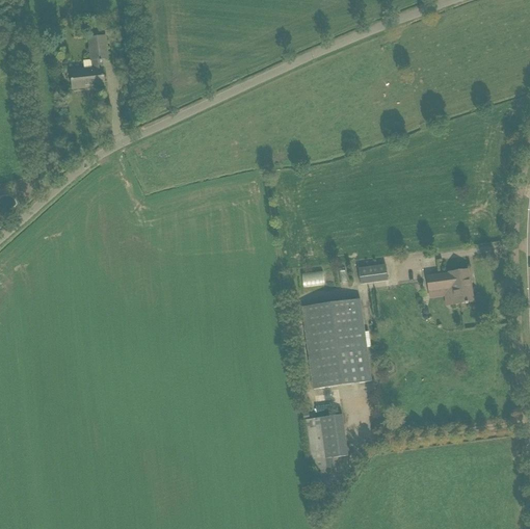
[(106,82),(105,72),(104,64),(103,56),(109,56),(107,33),(90,35),(94,61),(85,62),(86,67),(73,69),(75,86),(106,82)]
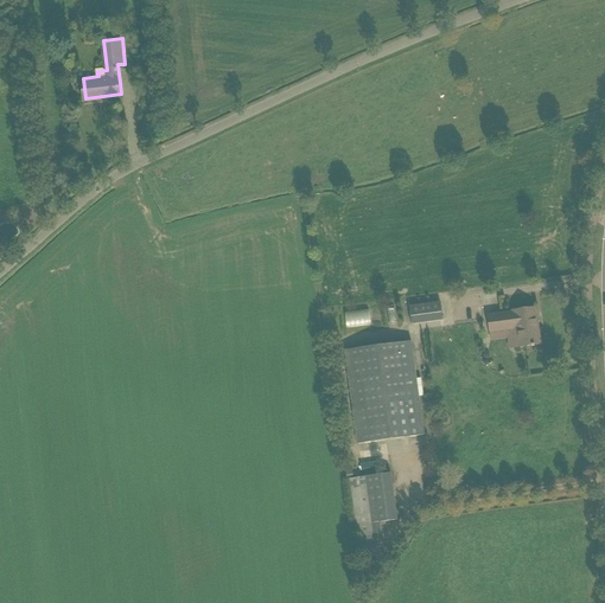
[(443,300),(414,303),(415,318),(444,314),(443,300)]
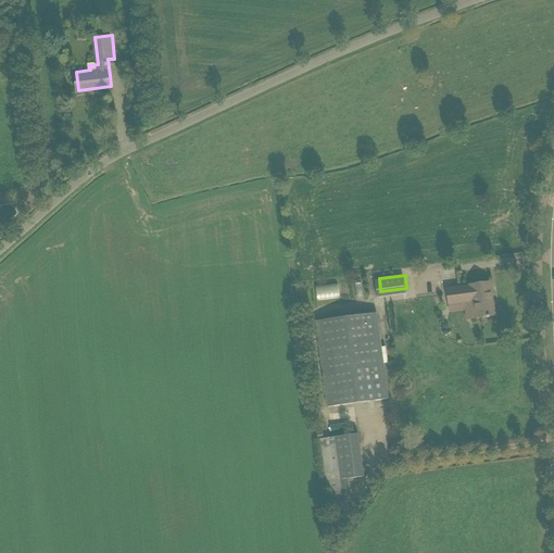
[(470,284),(449,287),(450,302),(469,299),(469,297),(475,296),(477,315),(496,313),(494,298),(493,298),(491,279),(470,283),(470,284)]
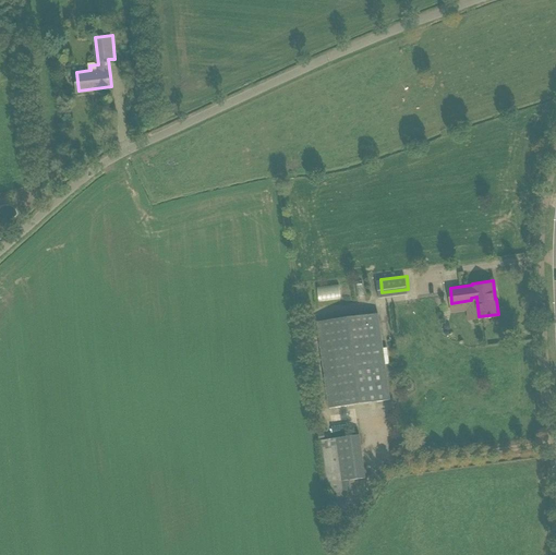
[(379,311),(369,312),(318,320),(330,406),(391,398),(387,362),(384,363),(378,321),(381,321),(379,311)]
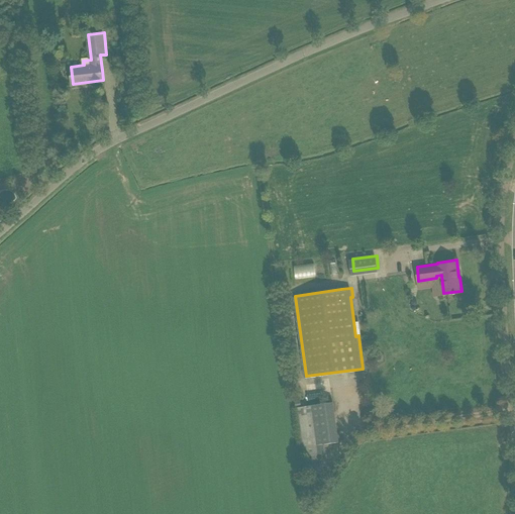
[(334,401),(297,406),(303,445),(340,440),(334,401)]
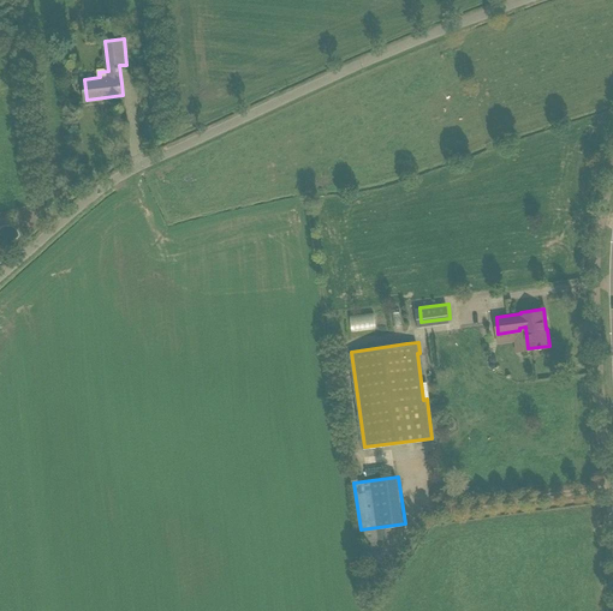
[(382,538),(364,540),(368,562),(386,559),(382,538)]
